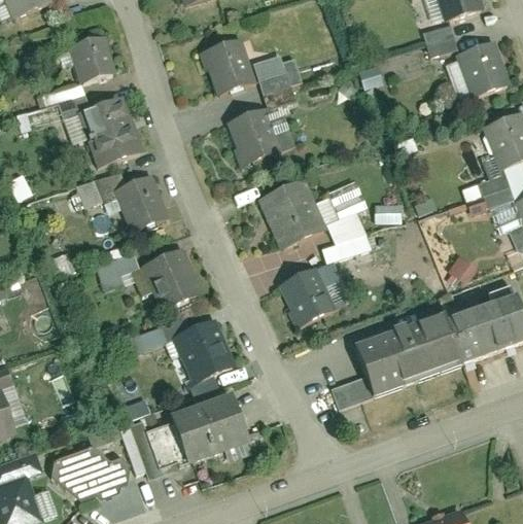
[(51,0),(4,0),(12,20),(51,0)]
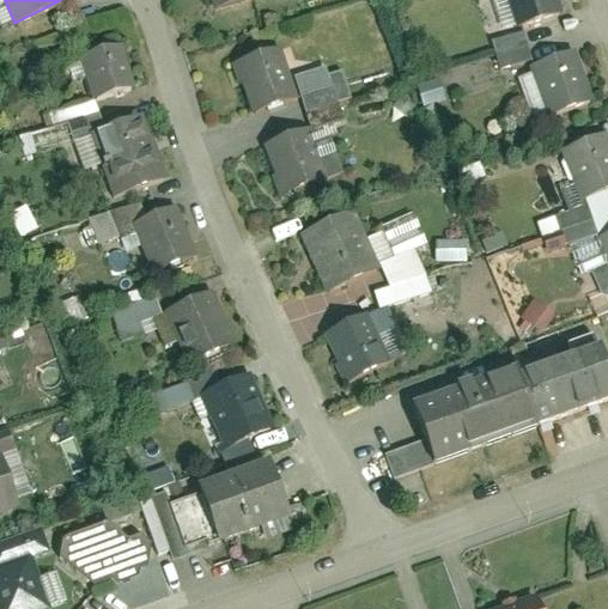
[(510,0),(518,24),(563,10),(559,0),(510,0)]
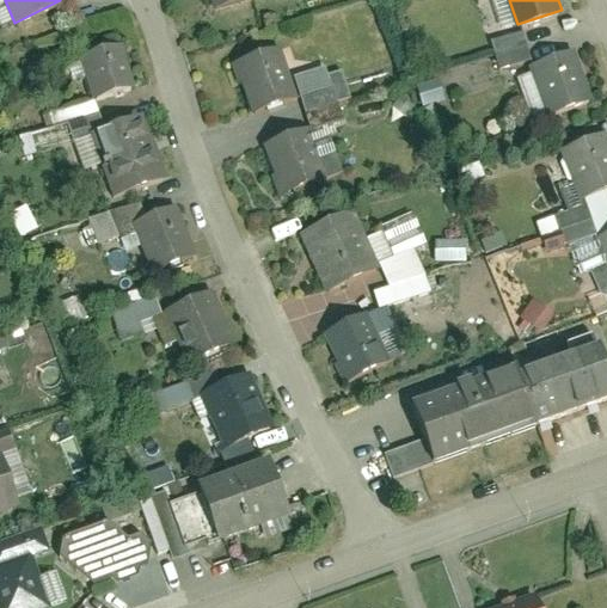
[(94,94),(135,83),(121,37),(80,51),(94,94)]
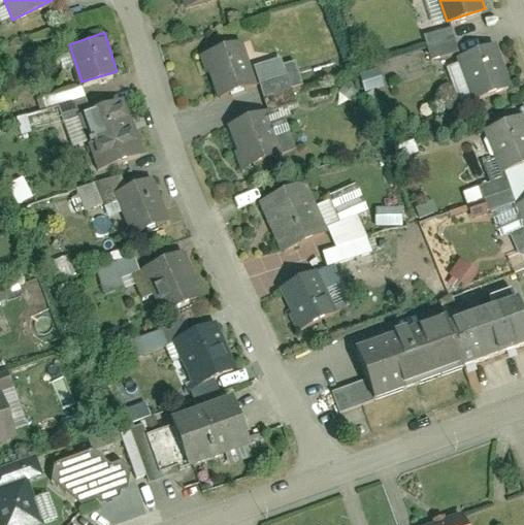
[(243,37),(198,51),(215,93),(258,84),(243,37)]
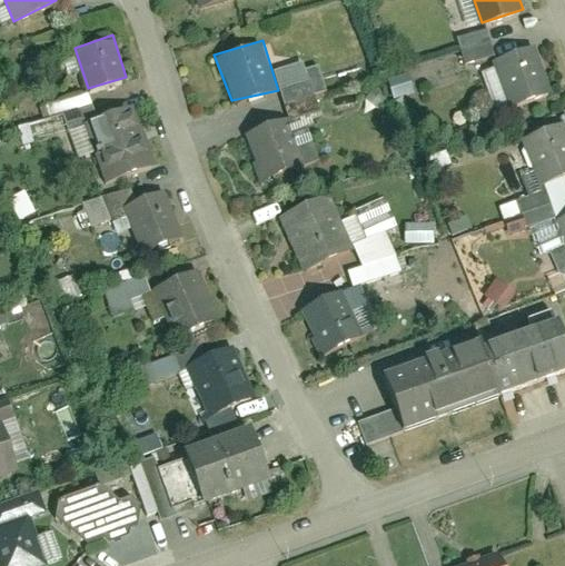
[(534,46),(491,58),(508,105),(553,96),(534,46)]
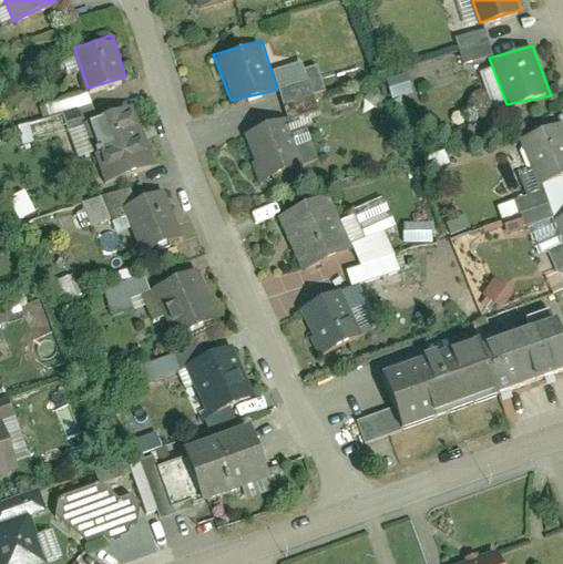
[(402,71),(382,74),(386,94),(406,90),(402,71)]
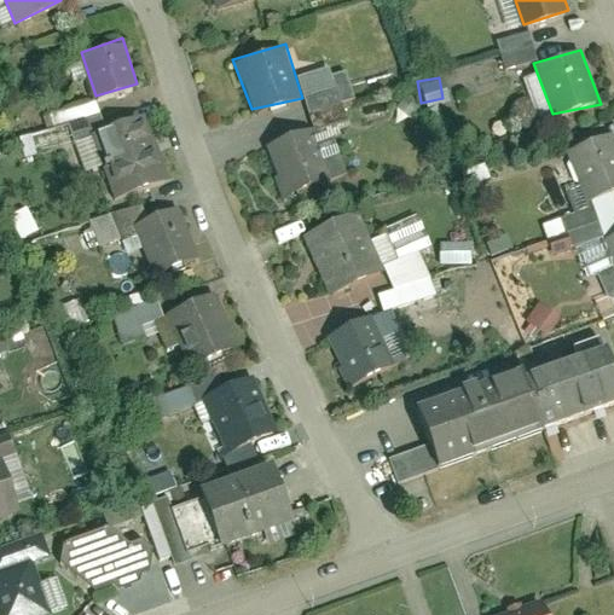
[(162,178),(143,115),(97,132),(116,192),(162,178)]
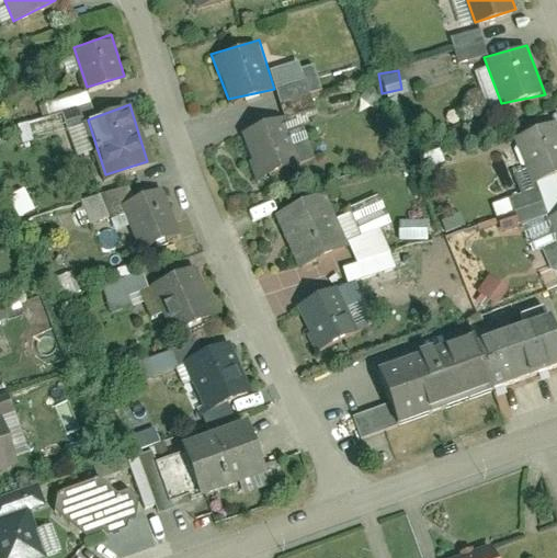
[(302,167),(282,114),(236,131),(260,182),(302,167)]
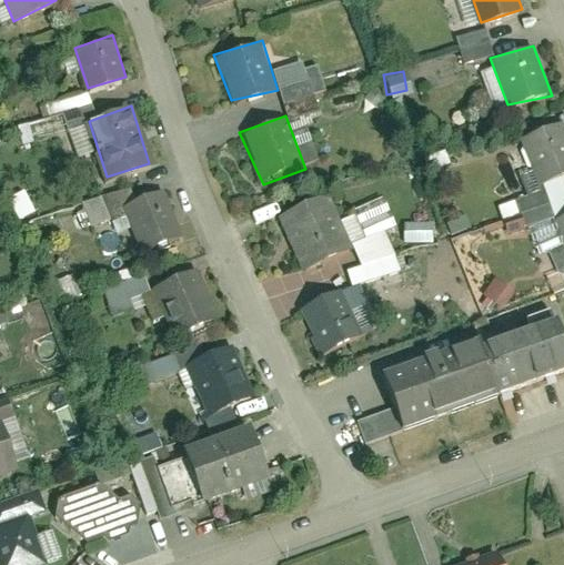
[(563,128),(561,120),(522,135),(537,182),(563,173),(563,128)]
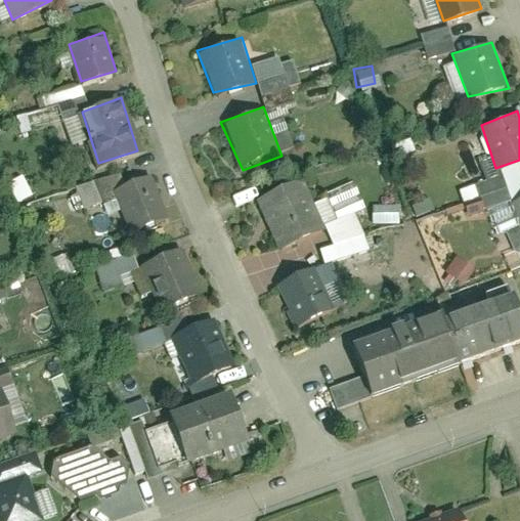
[(165,213),(150,170),(112,188),(126,230),(165,213)]
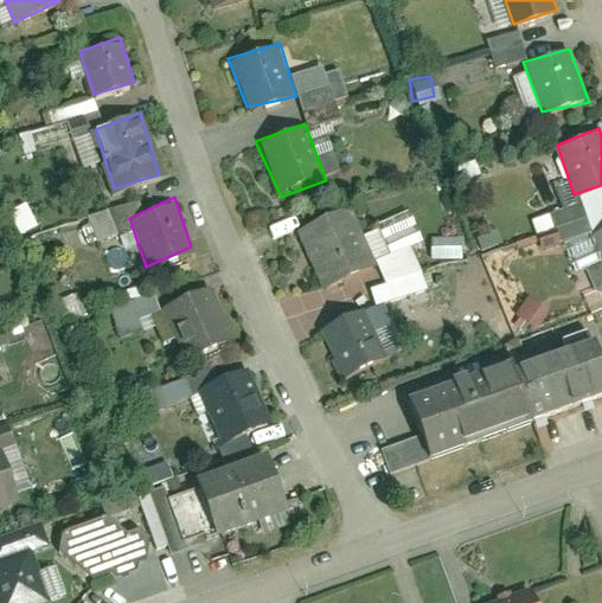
[(352,207),(296,228),(324,289),(378,270),(352,207)]
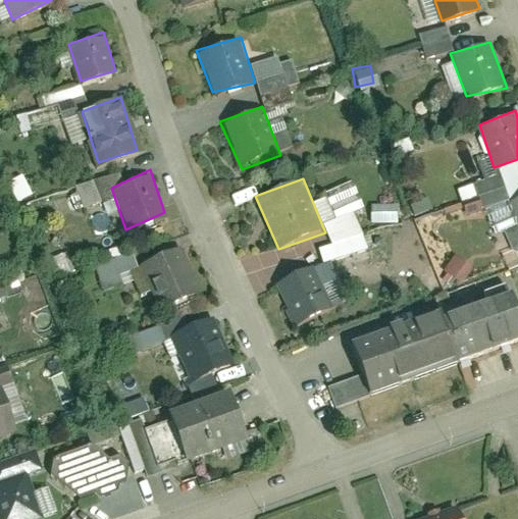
[(517,196),(508,201),(517,222),(517,196)]
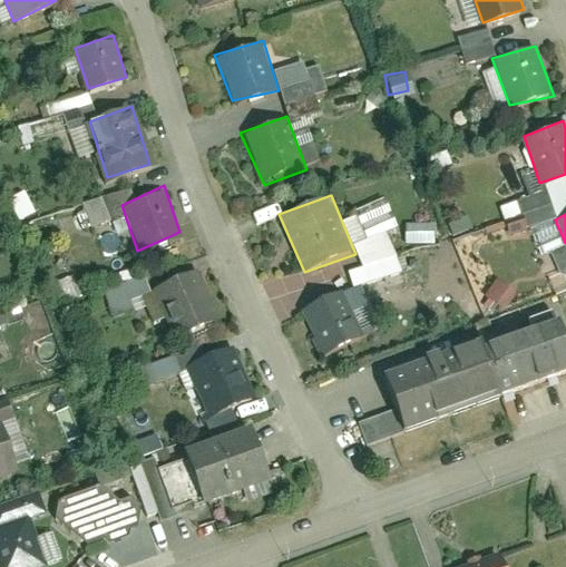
[(226,310),(208,266),(163,283),(177,328),(226,310)]
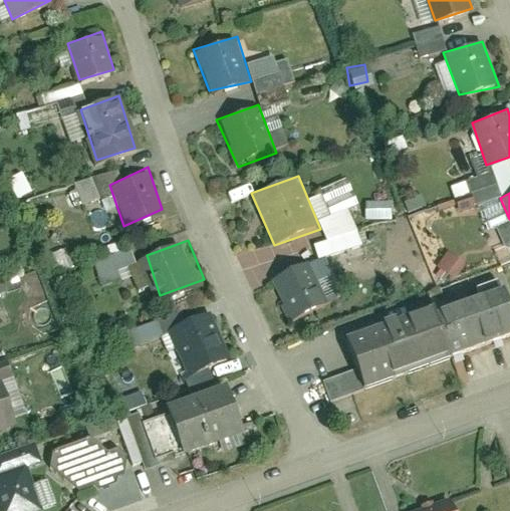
[(61,247),(47,253),(54,270),(68,264),(61,247)]
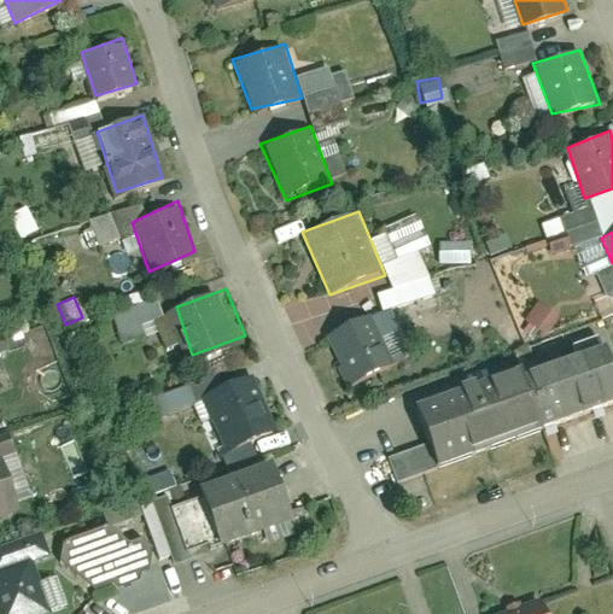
[(135,320),(157,314),(152,298),(107,310),(117,341),(140,335),(135,320)]
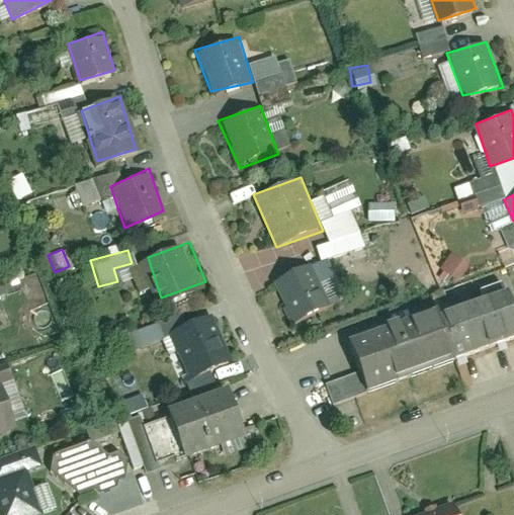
[(435,268),(454,278),(464,261),(445,251),(435,268)]
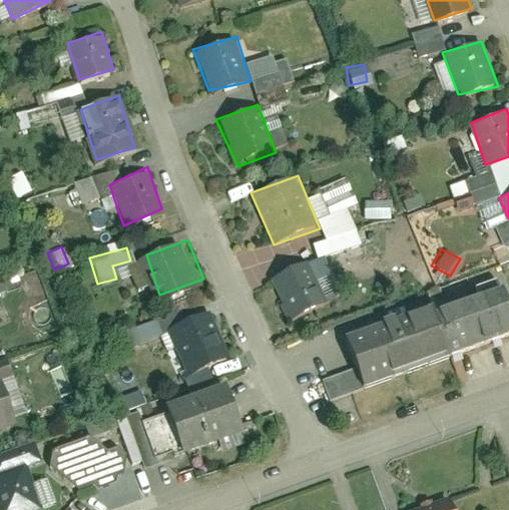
[(310,262),(272,279),(292,319),(328,304),(310,262)]
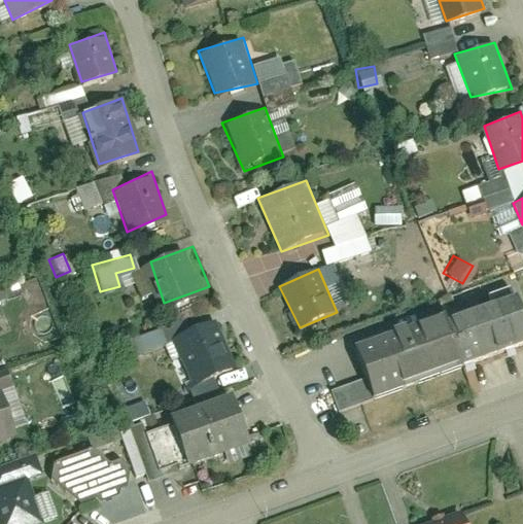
[(522,347),(522,324),(515,302),(510,286),(484,295),(487,305),(444,319),(461,367),(522,347)]
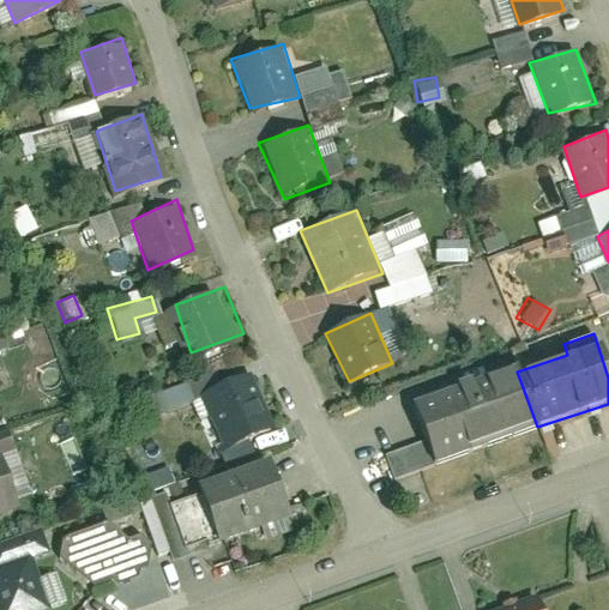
[(434,463),(537,427),(513,367),(412,402),(434,463)]
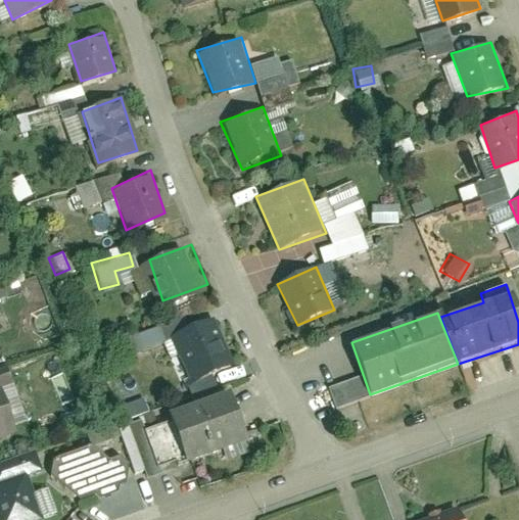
[(213,314),(171,334),(192,380),(239,363),(213,314)]
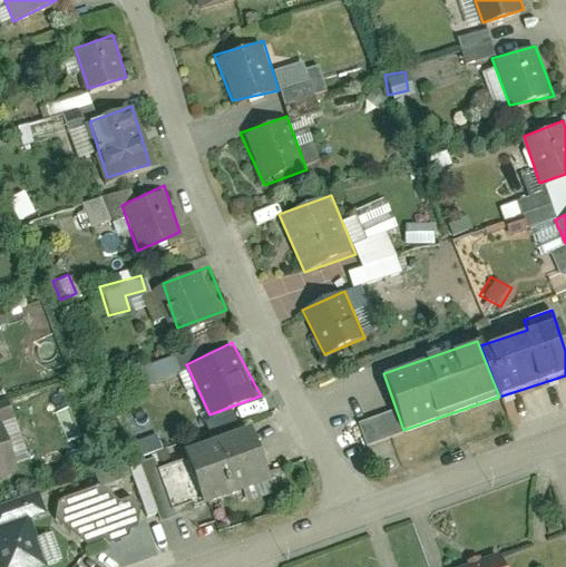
[(169,353),(138,364),(145,382),(176,370),(169,353)]
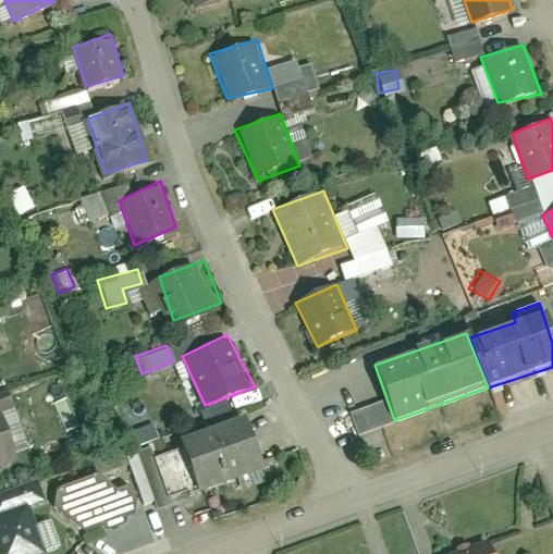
[(0,464),(17,458),(1,409),(0,409),(0,464)]
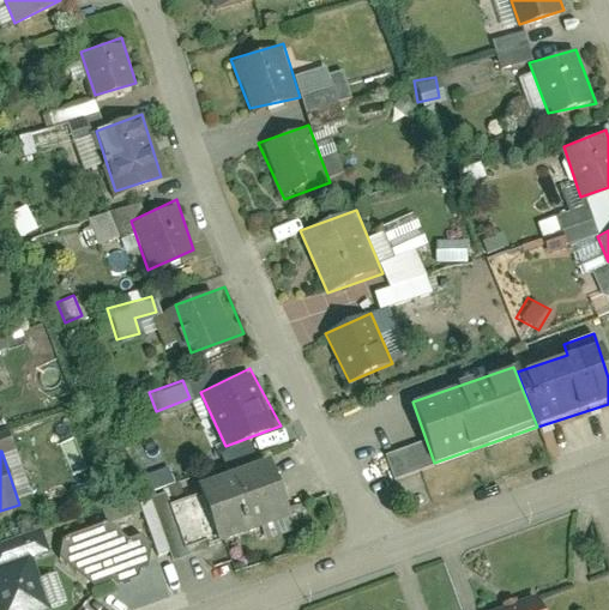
[(143,490),(169,479),(163,464),(137,475),(143,490)]
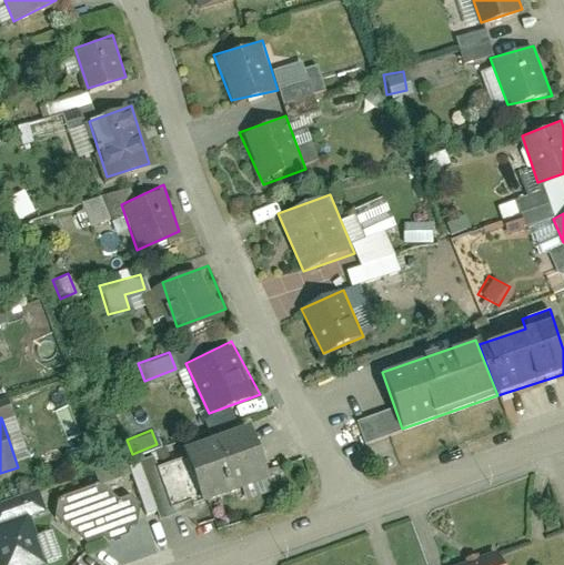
[(269,485),(250,431),(182,454),(153,464),(168,505),(199,495),(201,508),(269,485)]
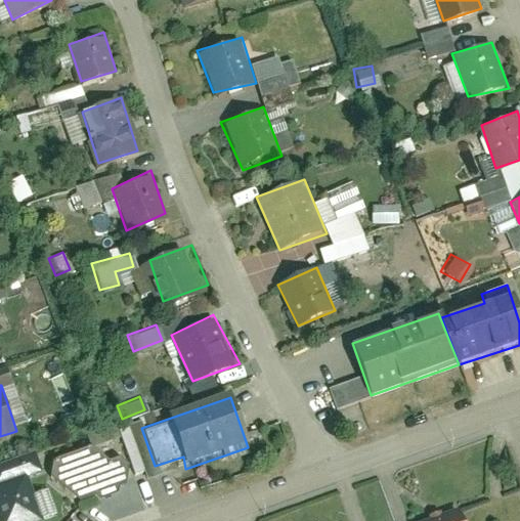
[(92,443),(53,458),(51,473),(79,496),(95,491),(100,496),(118,489),(119,482),(126,480),(126,462),(119,454),(109,458),(92,443)]
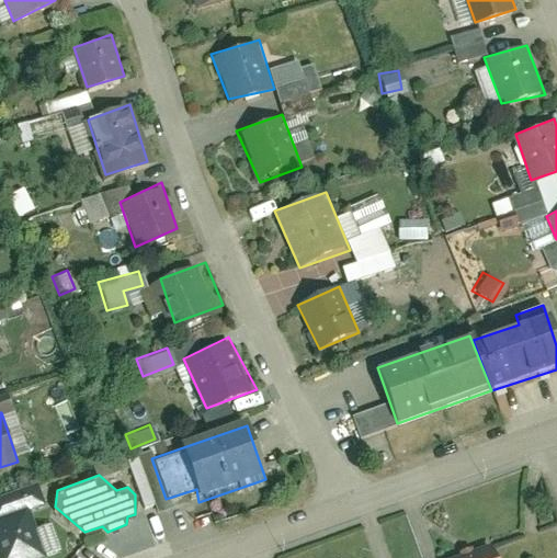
[(27,504),(0,513),(0,557),(35,557),(47,554),(27,504)]
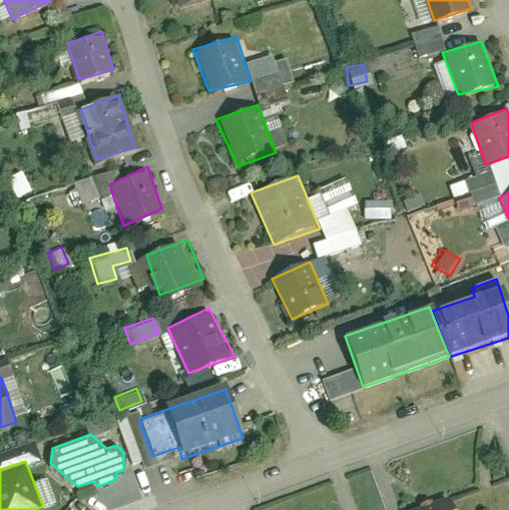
[(451,509),(447,499),(416,509),(451,509)]
